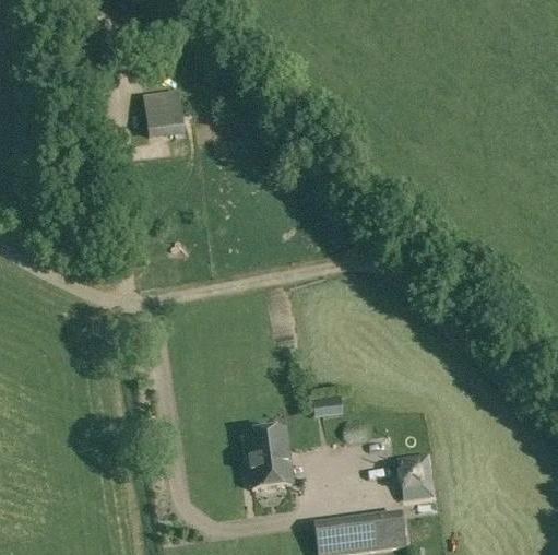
[(142,94),(147,137),(185,132),(180,90),(142,94)]
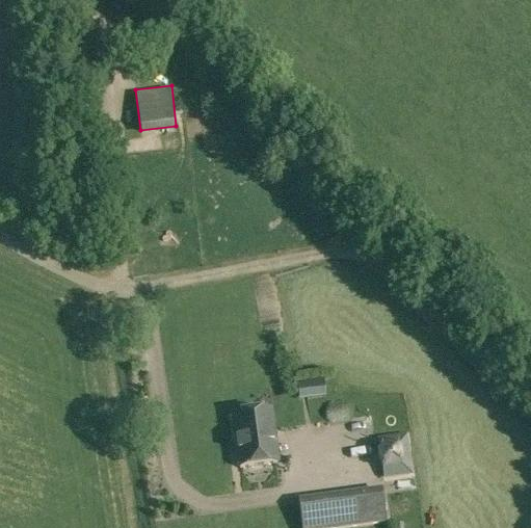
[(234,413),(240,465),(277,459),(270,407),(234,413)]
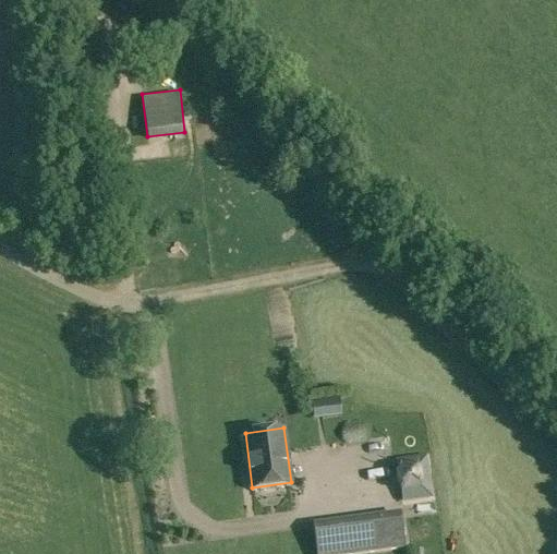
[(403,498),(433,495),(427,452),(398,455),(403,498)]
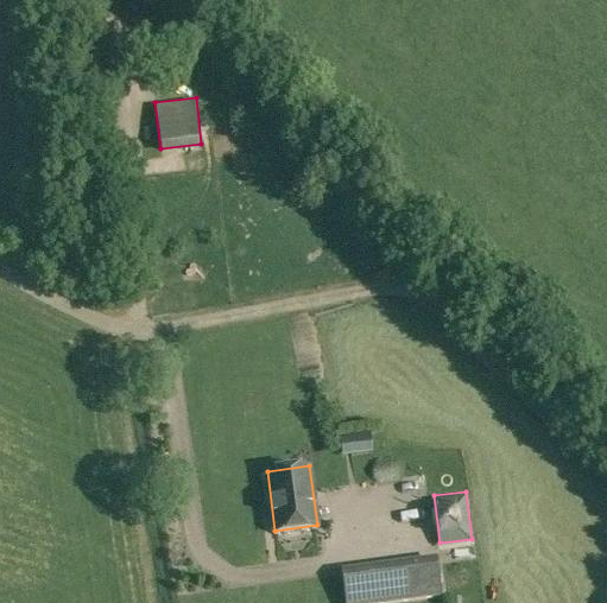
[(324,518),(339,515),(336,499),(322,501),(324,518)]
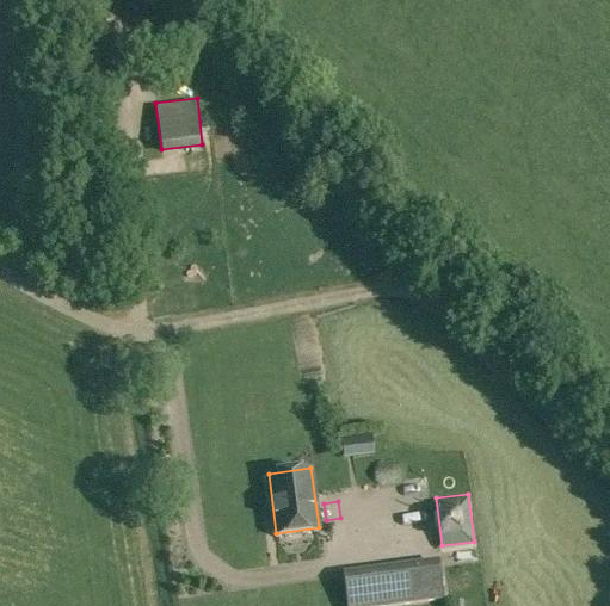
[(345,576),(347,605),(371,605),(444,597),(439,563),(345,576)]
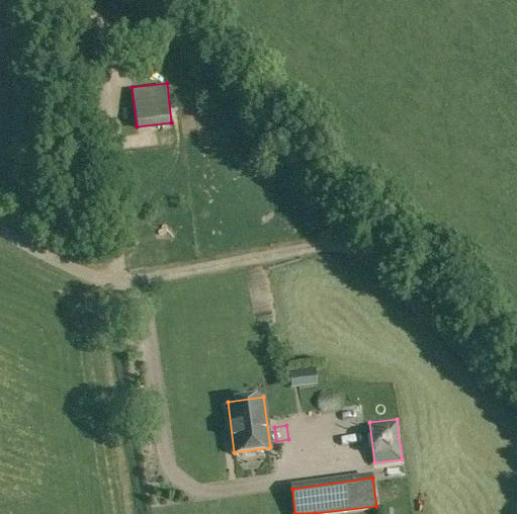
All buildings are outlined.
